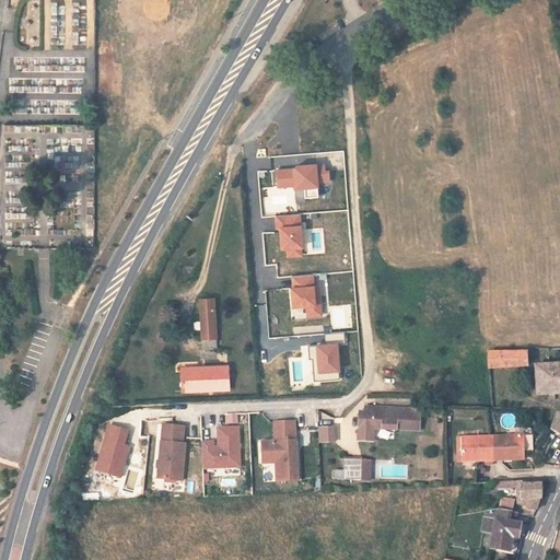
[(318,186),(329,186),(328,167),(317,167),(317,163),(295,165),(294,168),(278,168),(278,187),(293,187),(294,190),(305,190),(305,200),(318,199),(318,186)]
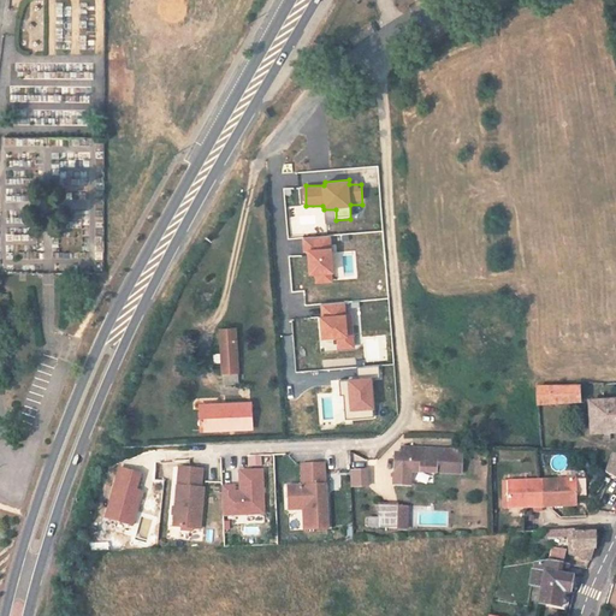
[(331,236),(303,238),(303,253),(308,253),(308,277),(315,276),(315,284),(333,284),(332,274),(333,273),(331,236)]
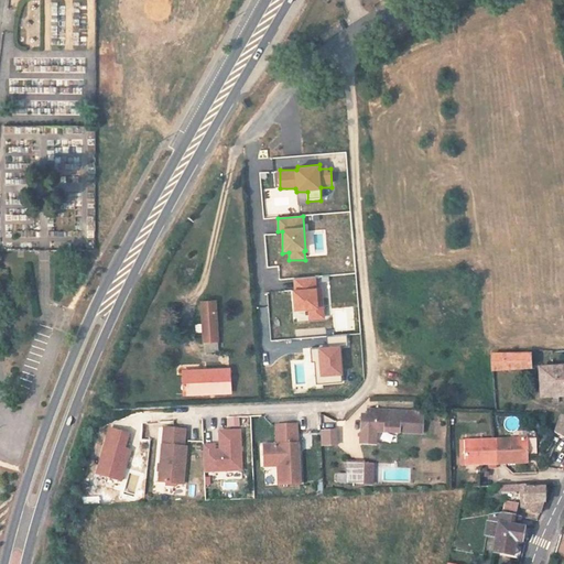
[(316,277),(294,280),(294,291),(295,312),(308,311),(310,320),(325,318),(325,306),(320,306),(316,277)]
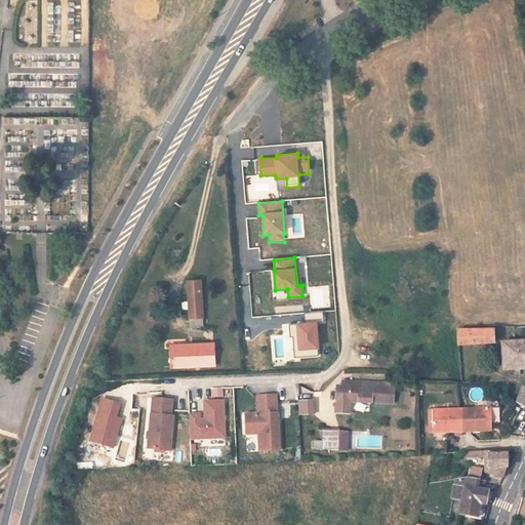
[(195,314),(194,275),(185,276),(182,276),(183,314),(195,314)]
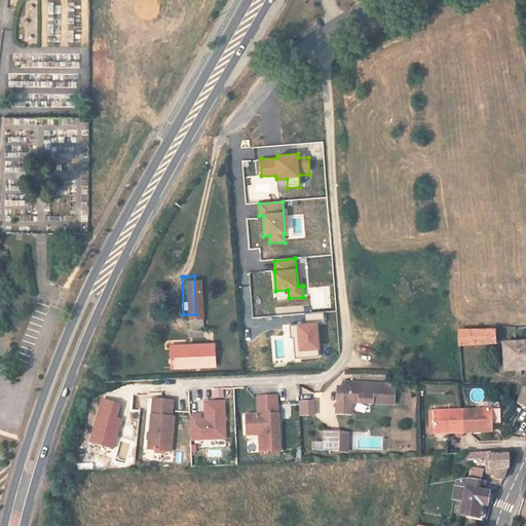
[(318,355),(317,323),(291,326),(291,338),(295,338),(296,357),(318,355)]
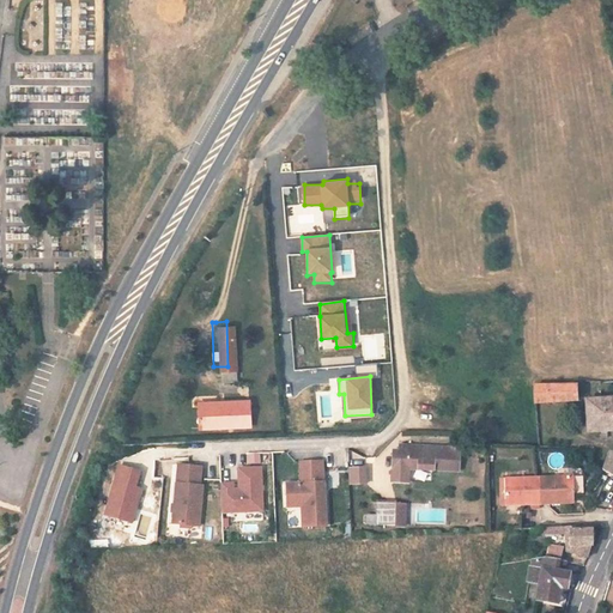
[(581,401),(581,384),(533,384),(534,401),(581,401)]
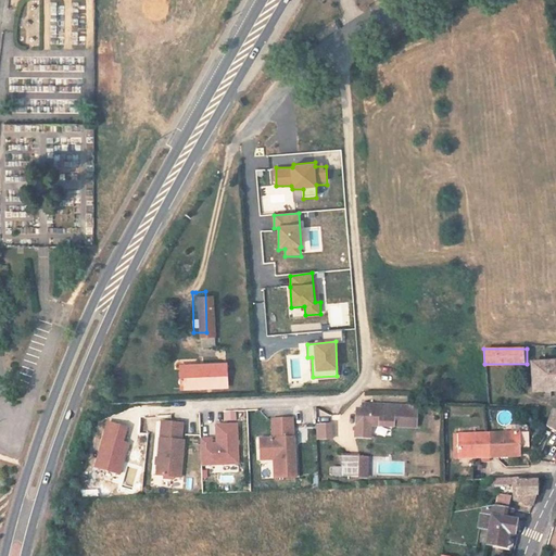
[(217,382),(217,362),(193,363),(193,368),(169,368),(169,382),(217,382)]
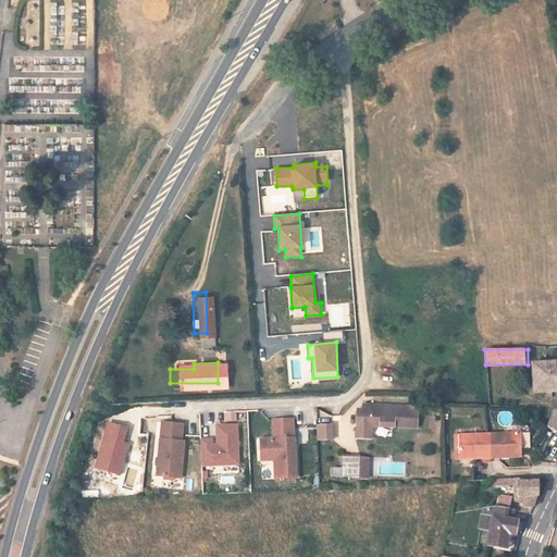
[(556,366),(531,368),(534,405),(556,404),(556,366)]
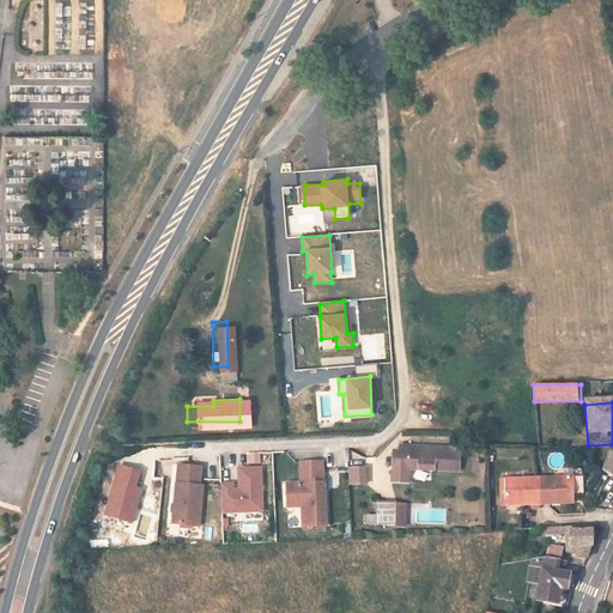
[(453,473),(453,450),(390,448),(390,455),(384,455),(384,472),(419,472),(419,468),(428,468),(428,472),(453,473)]
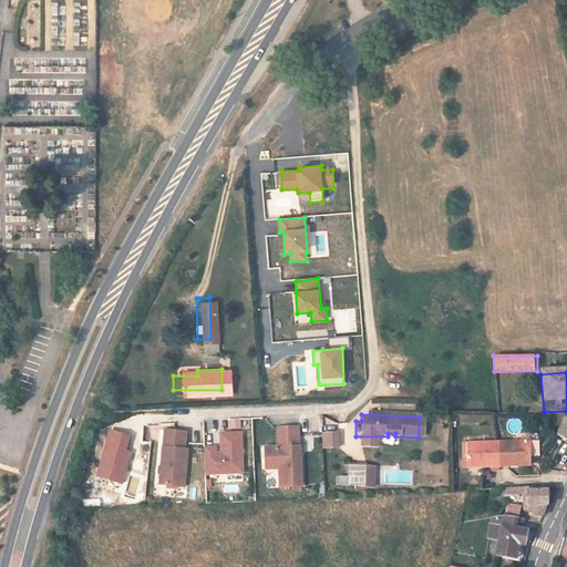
[(566,421),(556,421),(556,436),(566,436),(566,421)]
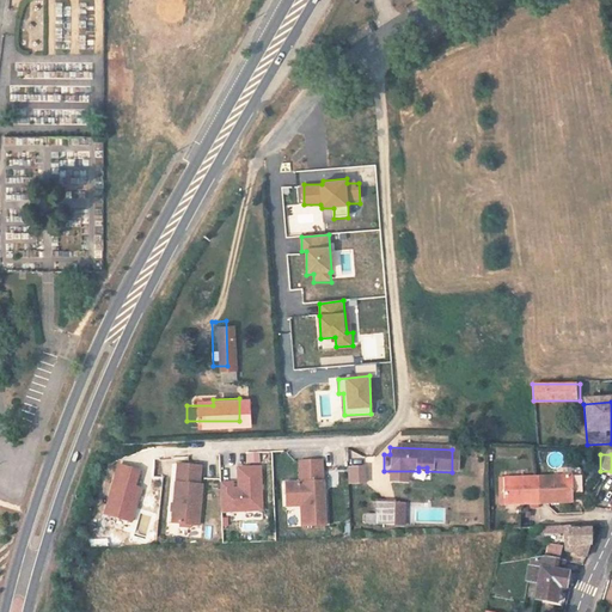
[(289,496),(289,503),(291,525),(314,524),(313,478),(311,478),(310,457),(287,458),(288,478),(273,479),(273,496),(289,496)]
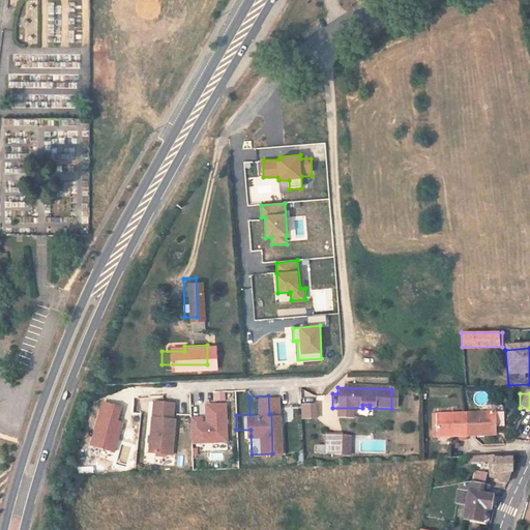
[(159,400),(141,399),(136,449),(159,451),(163,416),(158,416),(159,400)]
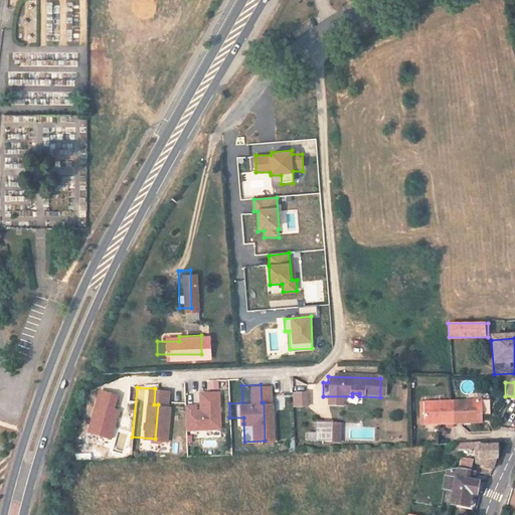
[(99,389),(87,438),(111,444),(119,409),(115,408),(119,394),(99,389)]
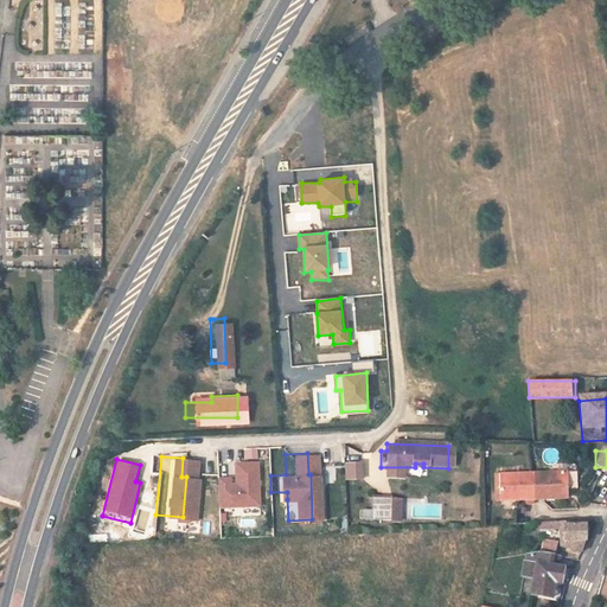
[(219,508),(261,506),(260,460),(232,461),(234,475),(218,477),(219,508)]
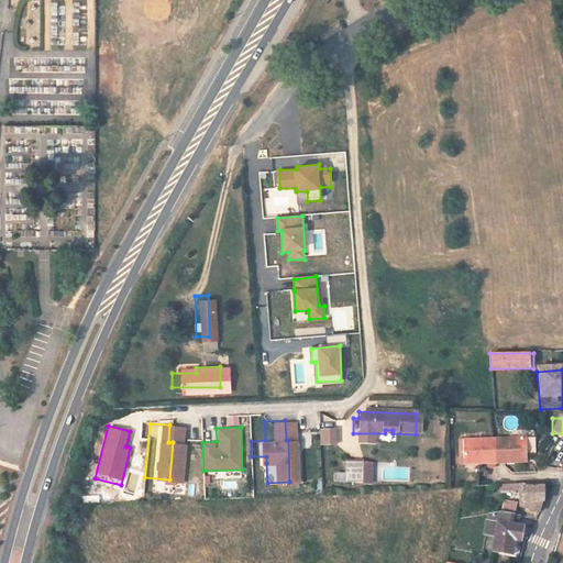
[(337,444),(337,428),(320,429),(320,445),(337,444)]
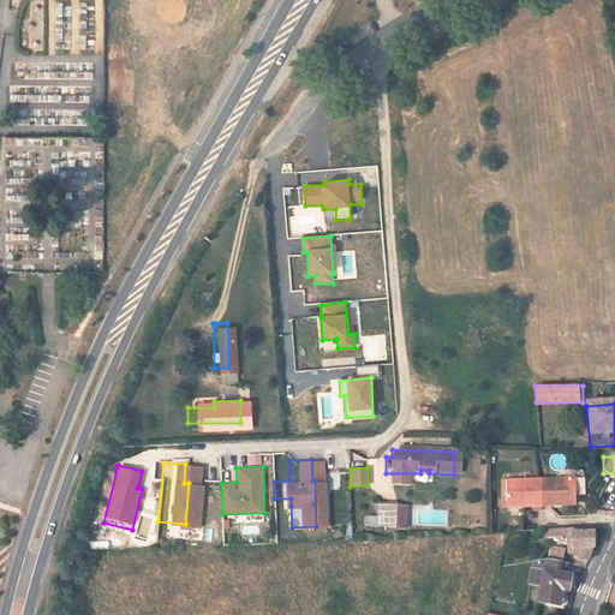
[(562,503),(574,503),(574,479),(542,481),(543,509),(562,508),(562,503)]
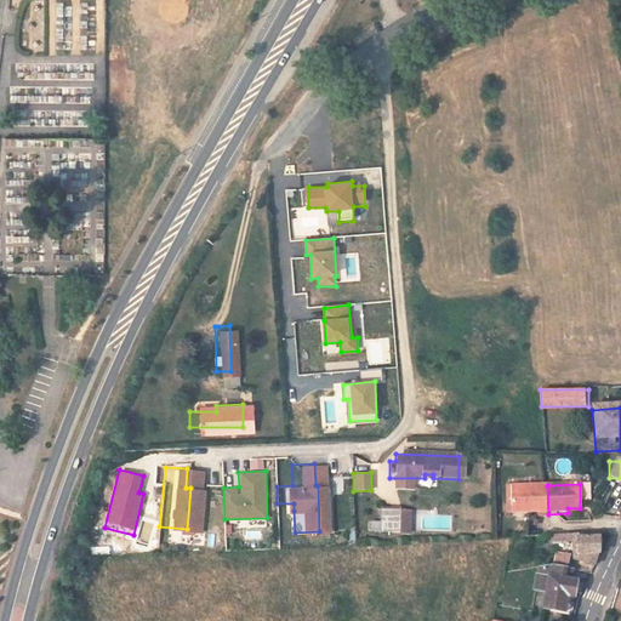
[(529,510),(529,514),(548,514),(547,485),(512,486),(512,510),(529,510)]
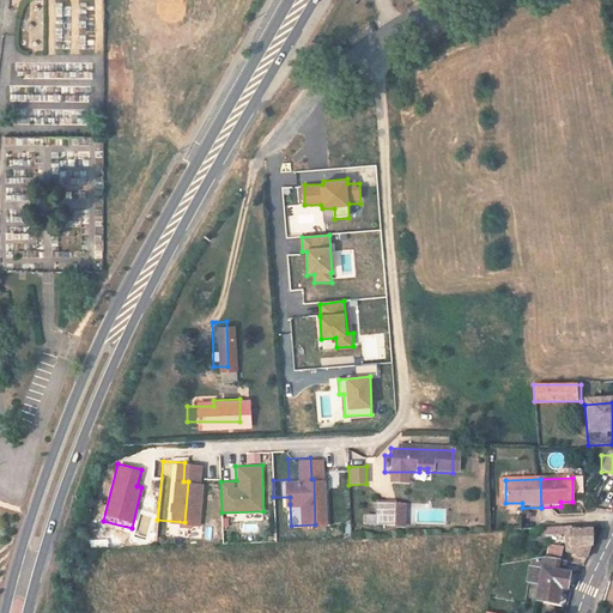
[(390,503),(370,502),(369,523),(389,523),(390,503)]
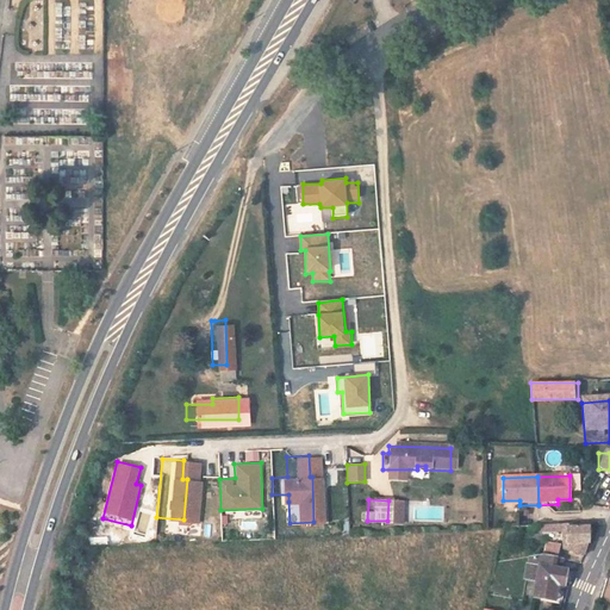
[(592,526),(576,524),(576,539),(592,540),(592,526)]
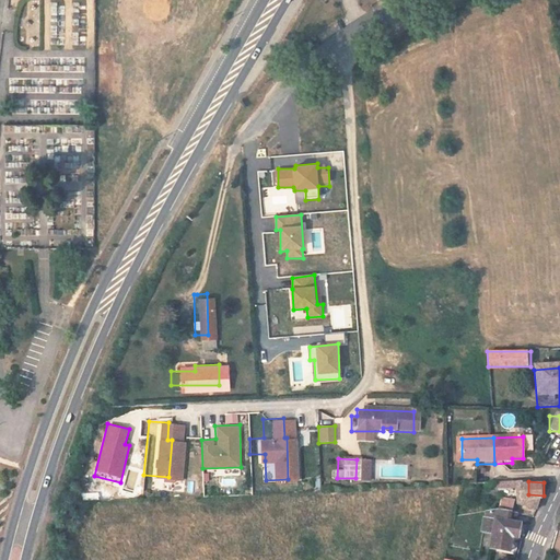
[(505,494),(502,505),(513,508),(516,497),(505,494)]
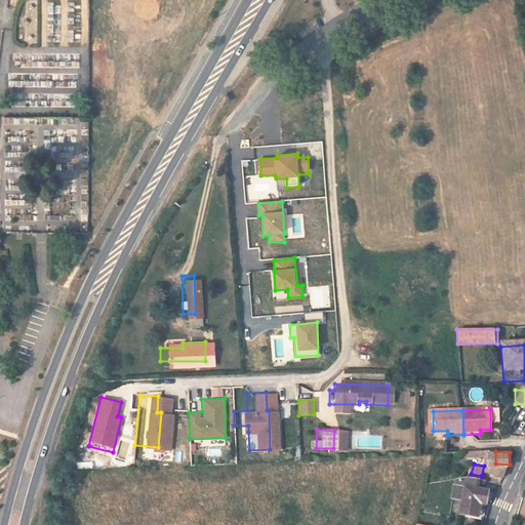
[(488,489),(491,480),(481,476),(471,474),(468,487),(474,489),(471,500),(483,505),(485,499),(490,500),(493,491),(488,489)]
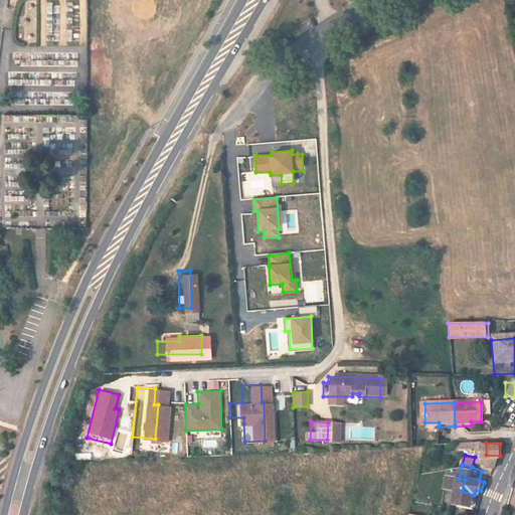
[(460,499),(473,503),(474,495),(462,491),(460,499)]
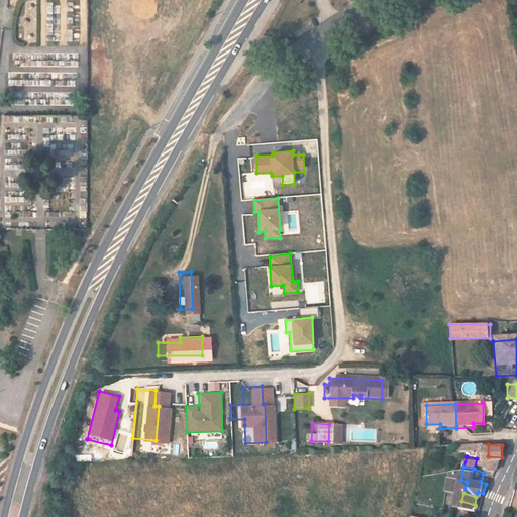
All buildings are outlined.
